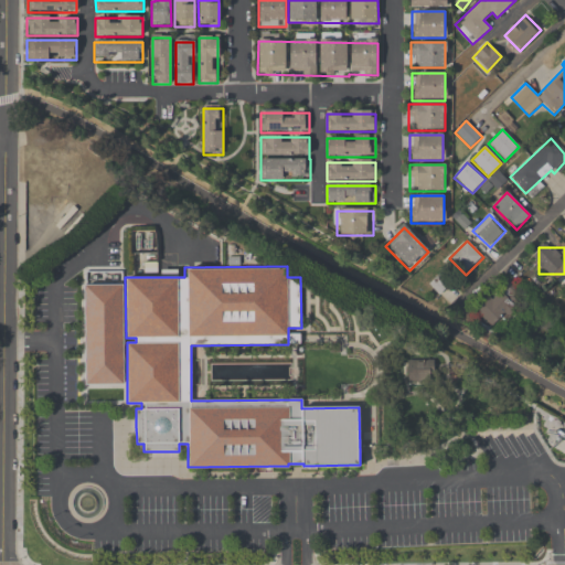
[(62,324),(85,324),(86,390),(123,388),(121,275),(85,275),(85,288),(62,288),(62,324)]
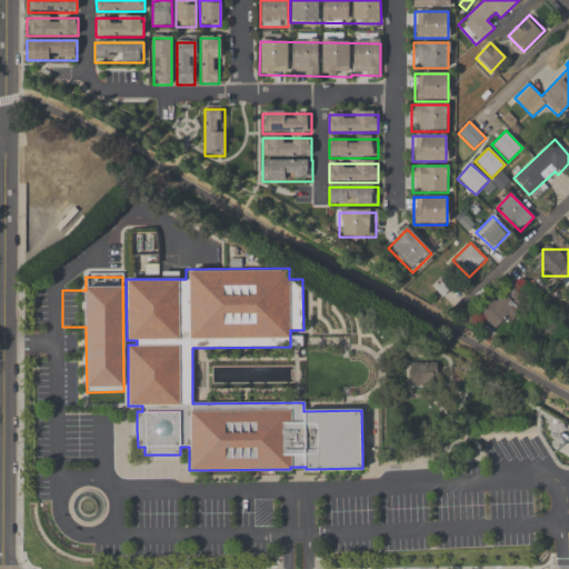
[(483,331),(525,320),(517,291),(477,302),(483,331)]
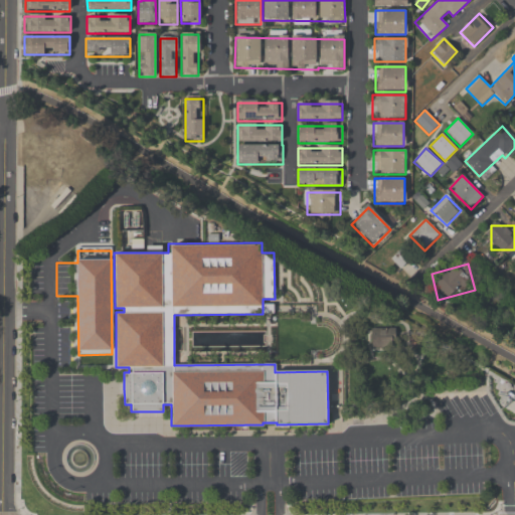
[(371,329),(371,347),(394,347),(394,329),(371,329)]
